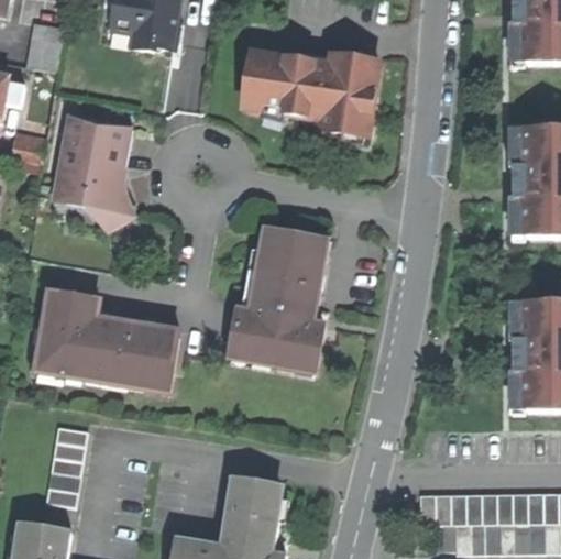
[(111,31),(113,20),(117,0),(108,0),(101,42),(131,47),(133,34),(111,31)]
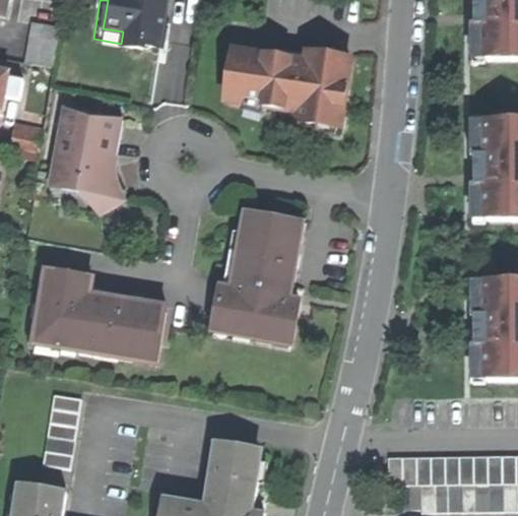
[(108,0),(105,18),(124,21),(123,31),(121,44),(141,47),(142,43),(159,46),(162,34),(167,0),(108,0)]
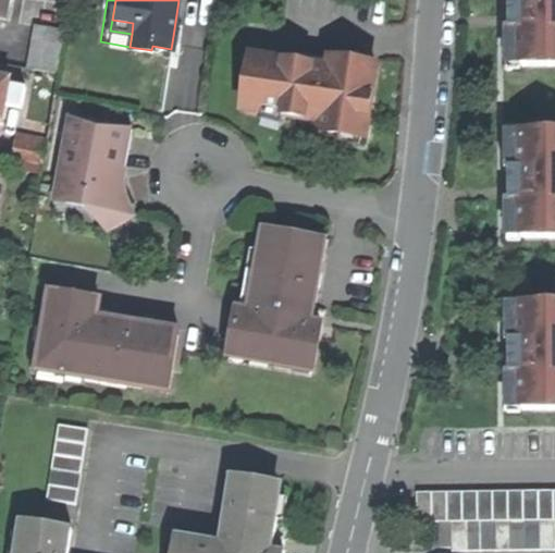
[(554,61),(554,0),(507,0),(508,11),(515,11),(514,23),(508,23),(504,23),(503,47),(505,47),(518,47),(518,62),(554,61)]
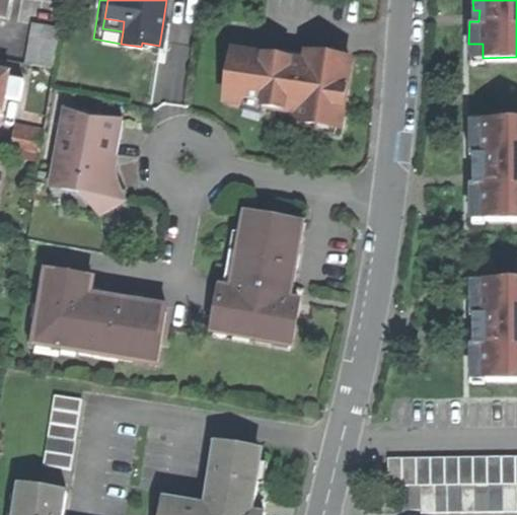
[(102,28),(123,31),(124,21),(104,18),(102,28)]
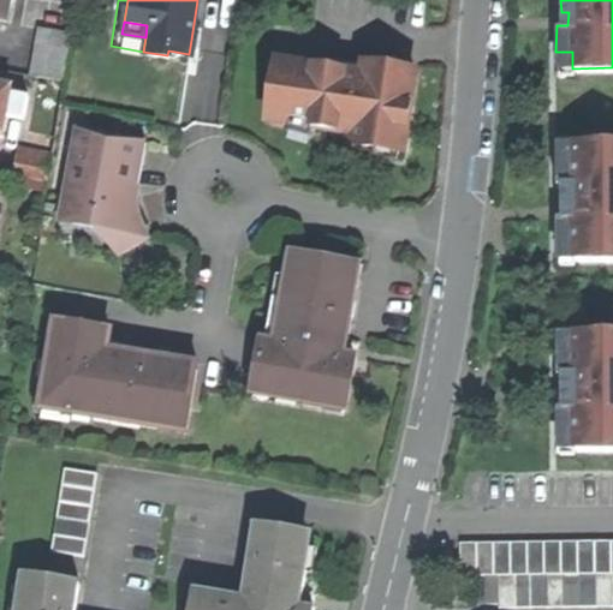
[(29,76),(63,82),(70,34),(37,28),(29,76)]
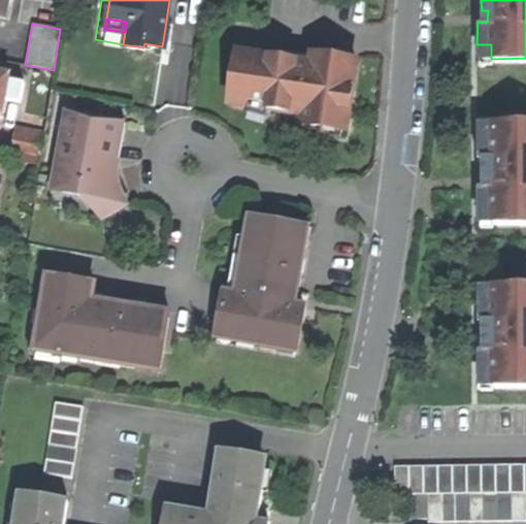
[(491,62),(491,59),(491,44),(479,44),(479,62),(491,62)]
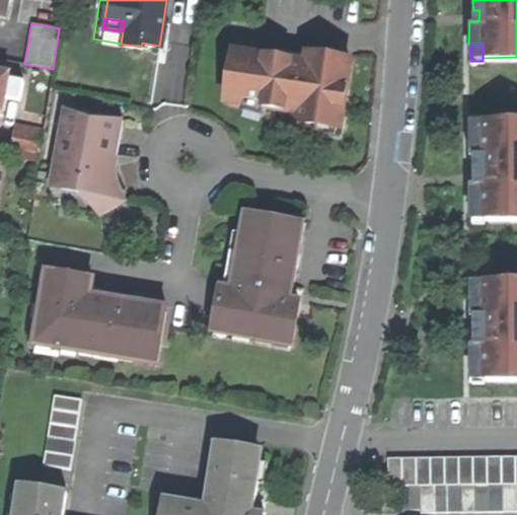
[(275,55),(231,49),(224,95),(244,98),(263,101),(262,106),(282,109),(283,105),(297,108),(295,122),(314,125),(314,121),(336,125),(339,106),(343,106),(346,87),(344,86),(348,57),(305,50),(302,66),(296,65),(290,64),(291,58),(275,55)]
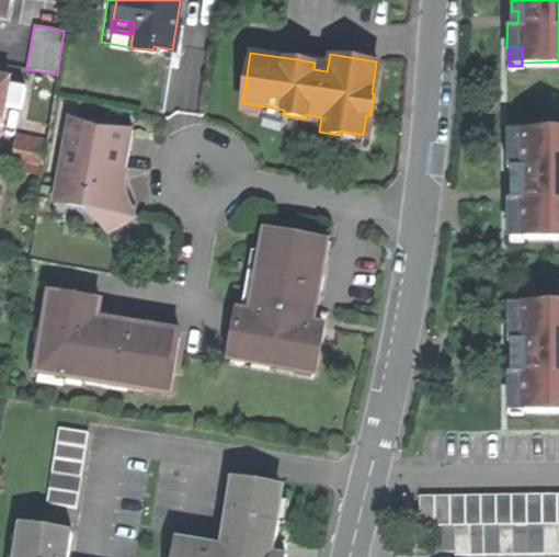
[(298,53),(297,59),(315,63),(316,55),(298,53)]
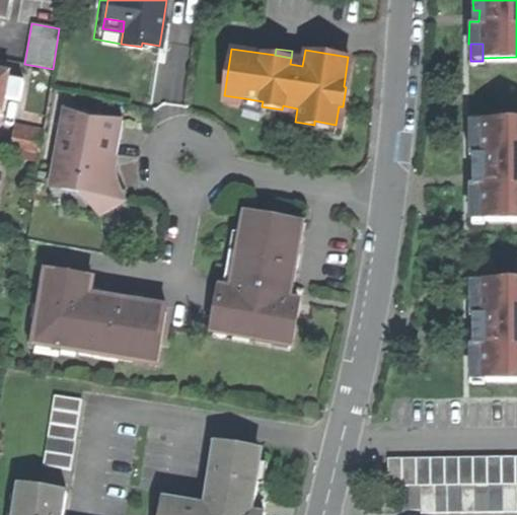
[(0,118),(3,99),(15,101),(19,82),(6,80),(7,74),(0,72),(0,118)]
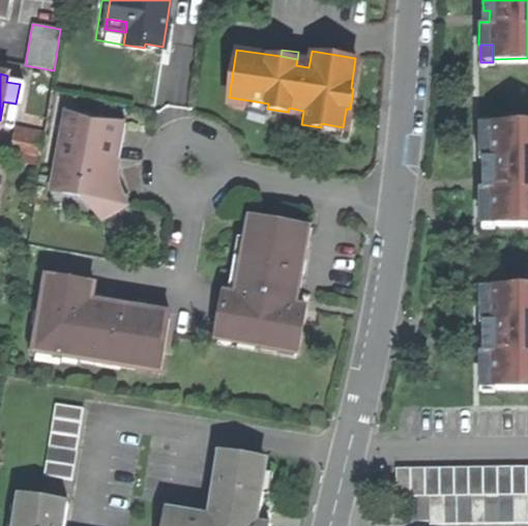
[(266,114),(267,109),(268,104),(250,100),(247,112),(266,114)]
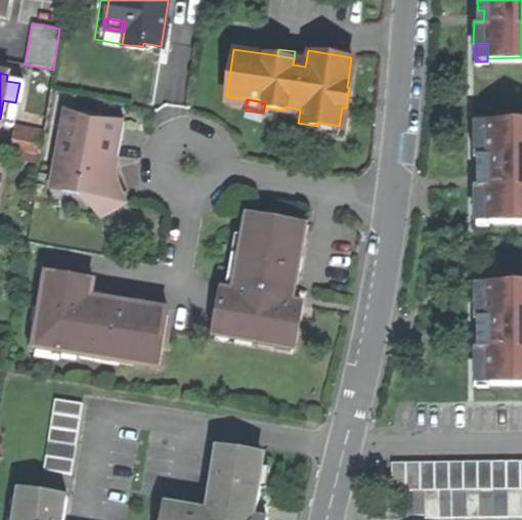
[(342,136),(346,107),(342,107),(339,126),(317,122),(317,126),(316,132),(342,136)]
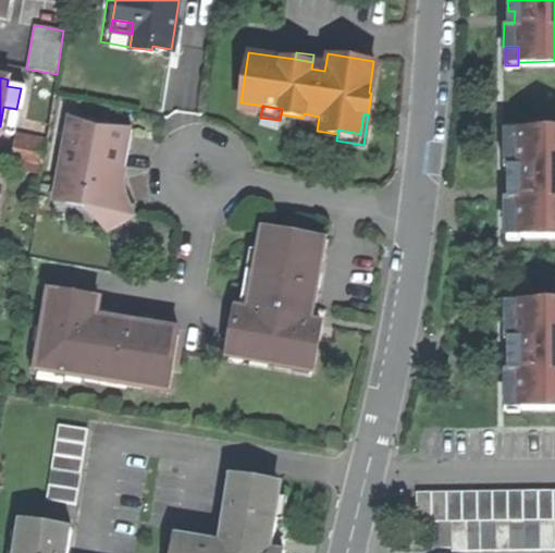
[(125,126),(72,115),(64,151),(68,151),(59,197),(85,201),(86,199),(98,209),(103,218),(107,228),(131,216),(124,206),(120,196),(119,187),(119,183),(119,177),(115,177),(115,168),(118,167),(125,126)]
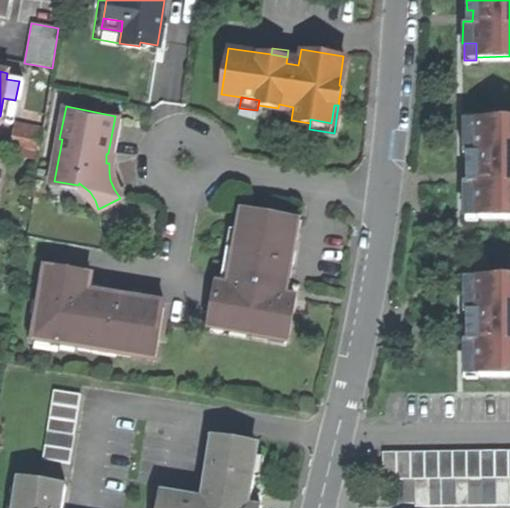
[(465,113),(465,131),(477,131),(477,118),(477,114),(465,113)]
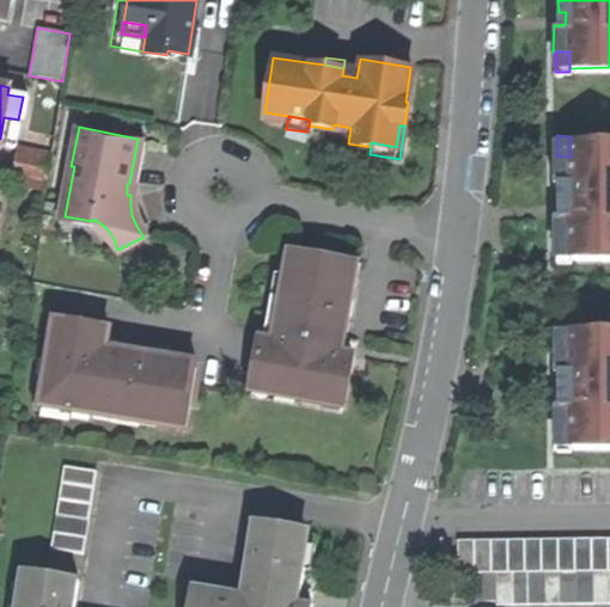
[(144,140),(138,139),(129,183),(127,184),(127,195),(130,195),(130,201),(138,200),(136,186),(144,140)]
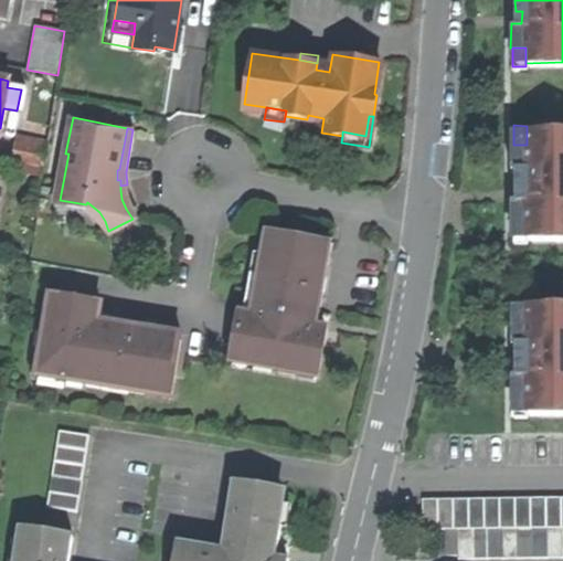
[(562,237),(562,129),(527,130),(527,145),(513,145),(511,145),(511,169),(516,169),(516,186),(517,186),(523,186),(523,199),(517,199),(512,199),(512,223),(513,223),(527,223),(526,237),(562,237)]
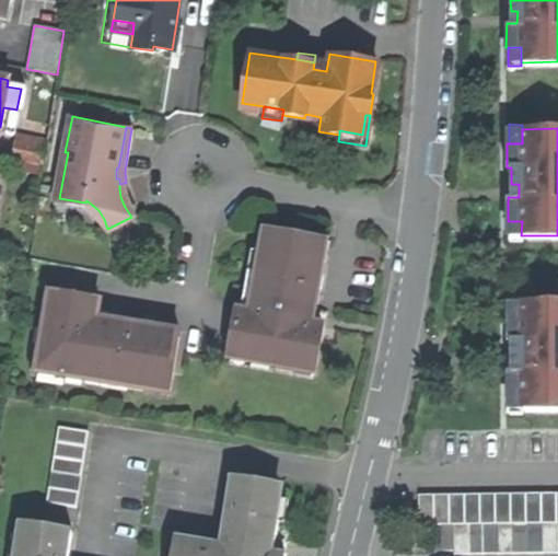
[(13,158),(42,163),(46,139),(18,135),(13,158)]
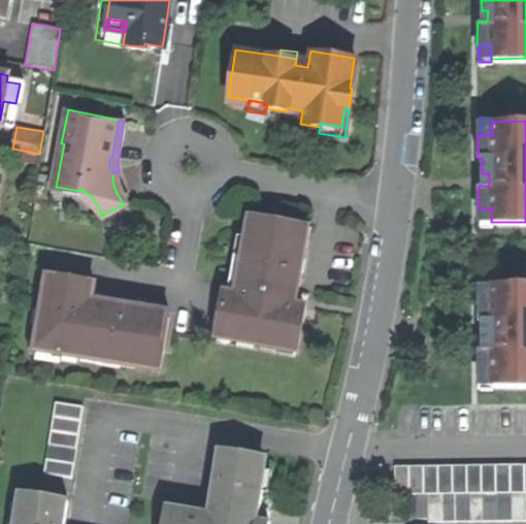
[(491,225),(491,222),(492,208),(480,208),(480,225),(491,225)]
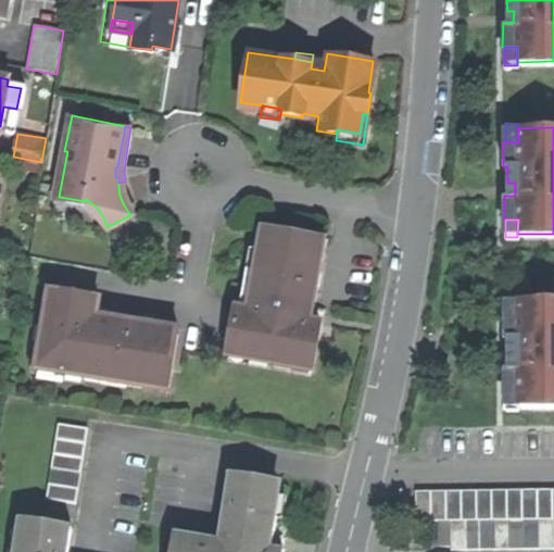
[(290,361),(289,368),(312,372),(319,323),(309,321),(315,276),(320,239),(265,231),(260,272),(253,272),(247,312),(236,311),(228,359),(248,362),(249,354),(290,361)]
